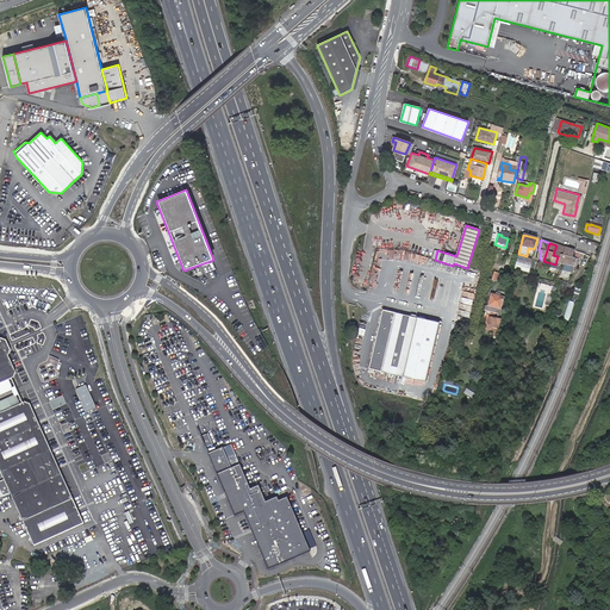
[(555,265),(568,268),(574,250),(556,246),(553,255),(558,256),(555,265)]
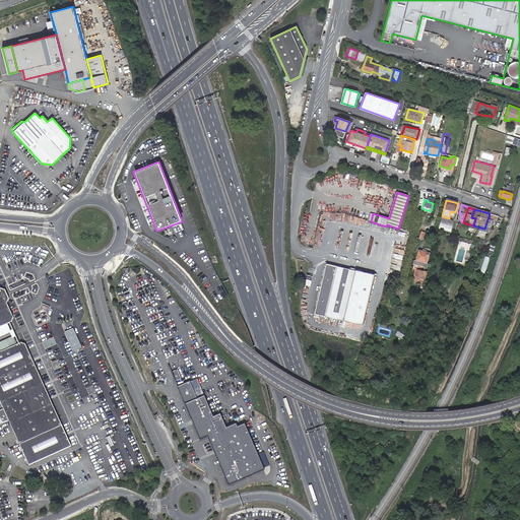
[(494,232),(499,216),(490,213),(484,229),(490,231),(494,232)]
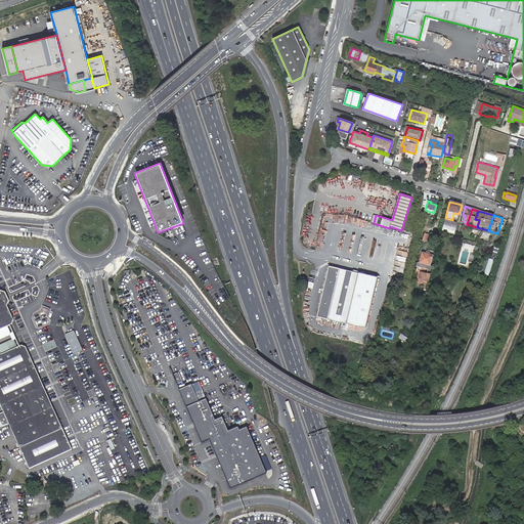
[(456,223),(445,220),(442,231),(454,234),(456,223)]
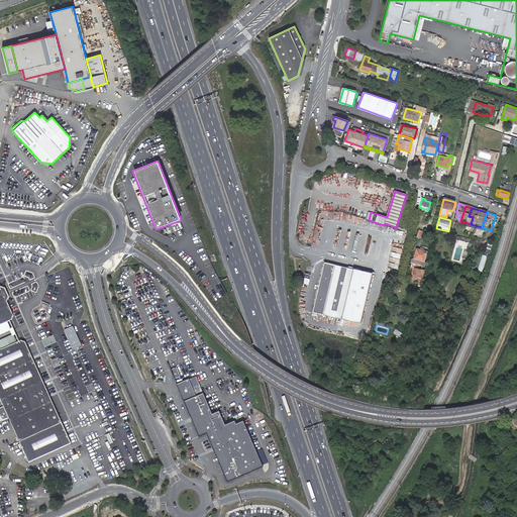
[(420,288),(426,265),(424,264),(426,252),(415,249),(414,255),(413,260),(422,263),(421,267),(421,268),(418,268),(417,271),(415,277),(415,278),(419,279),(417,287),(420,288)]
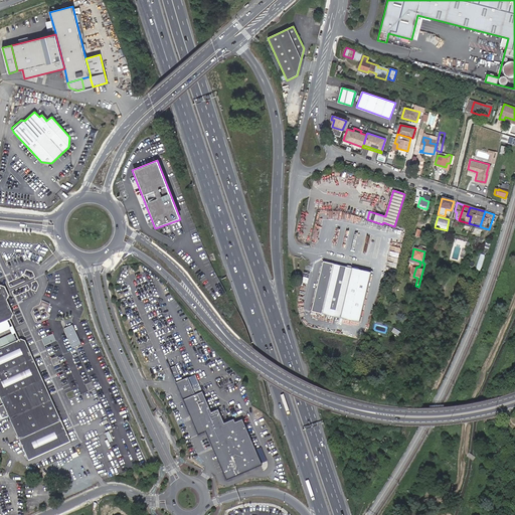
[(410,253),(408,263),(419,266),(420,262),(411,259),(412,254),(410,253)]
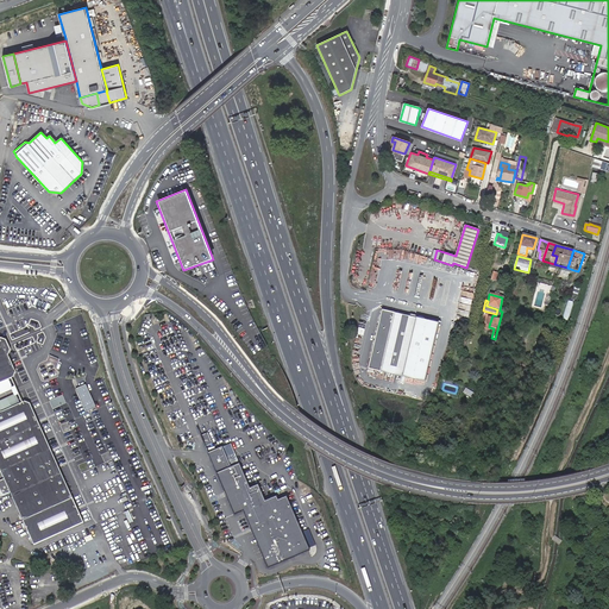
[(383,313),(369,371),(389,376),(408,319),(383,313)]
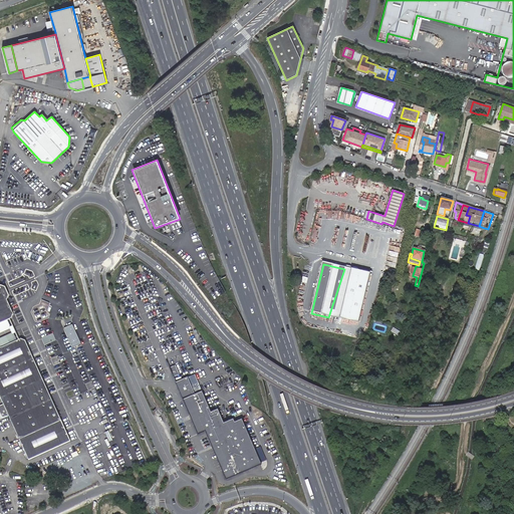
[(344,269),(328,317),(359,324),(368,288),(371,275),(344,269)]
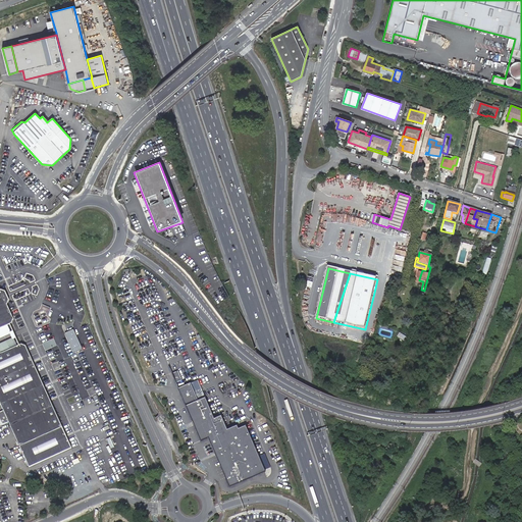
[(0,328),(7,325),(11,323),(13,319),(7,304),(9,300),(5,292),(1,290),(0,290),(0,289),(0,328)]
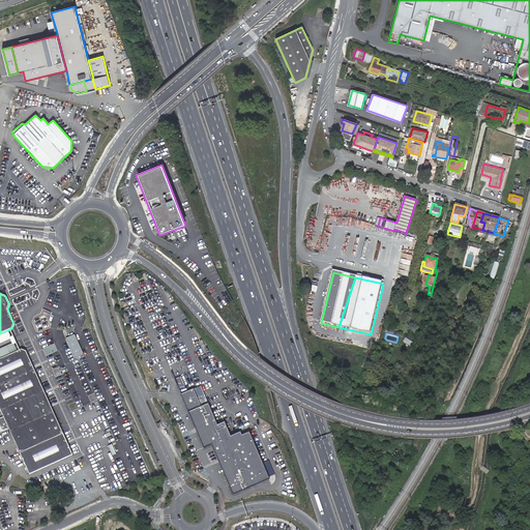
[(0,343),(11,337),(7,330),(0,333),(0,343)]
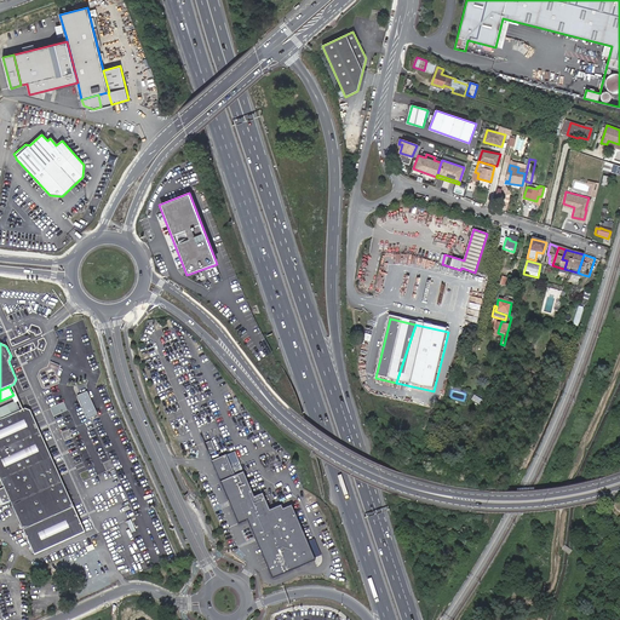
[(466,394),(452,390),(449,397),(464,402),(466,394)]
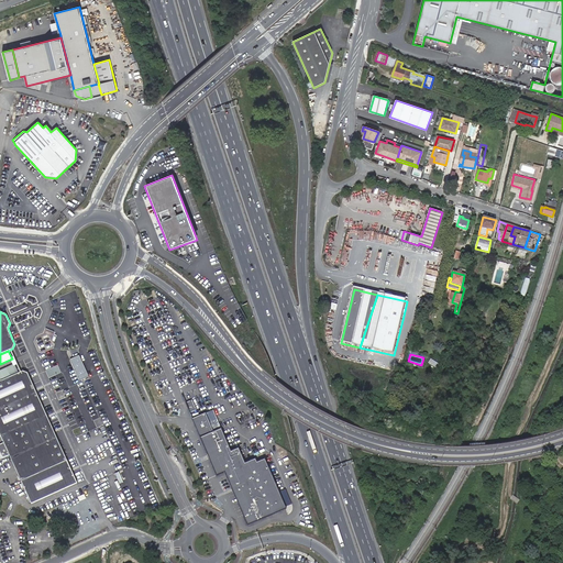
[(89,376),(79,355),(70,360),(80,381),(89,376)]
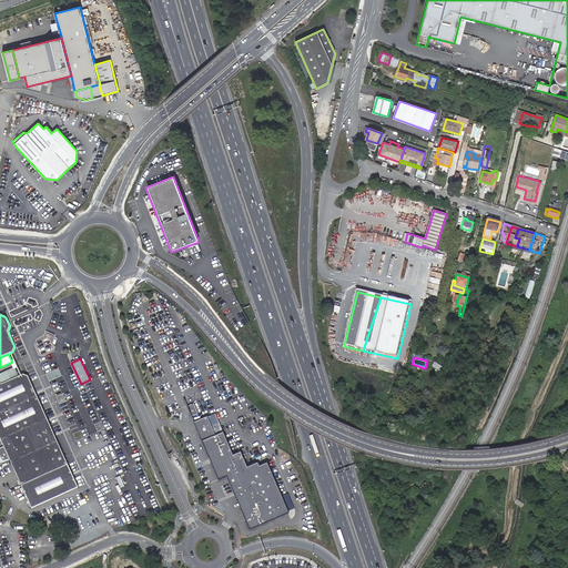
[(0,374),(0,384),(18,376),(14,368),(0,374)]
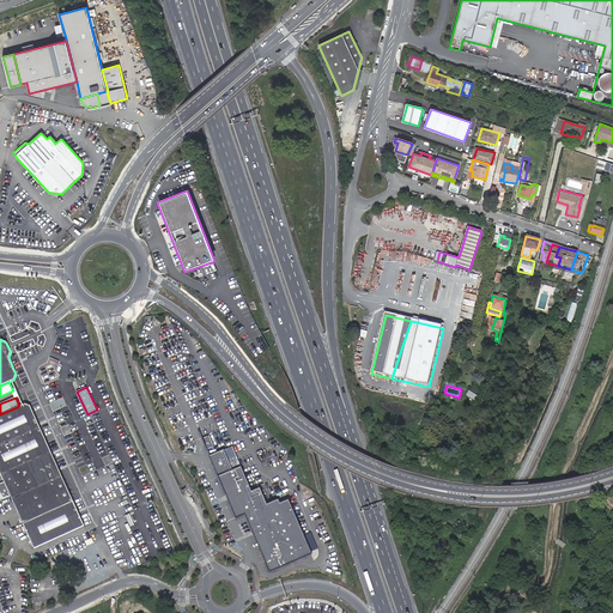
[(84,526),(30,406),(24,405),(19,406),(0,414),(0,474),(0,475),(4,483),(0,483),(0,492),(2,498),(10,495),(34,548),(84,526)]
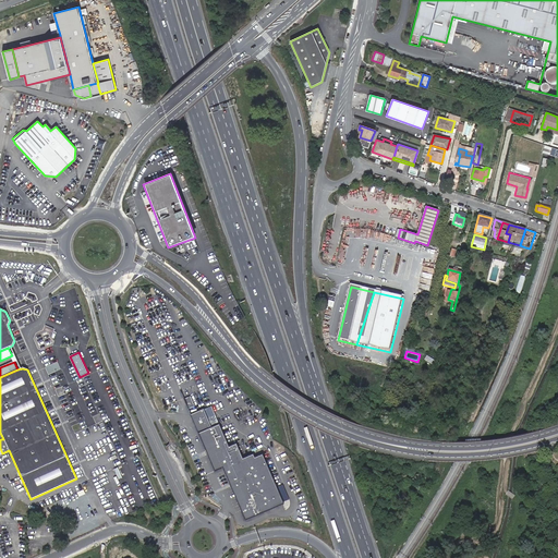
[(191,408),(197,404),(193,396),(186,399),(191,408)]
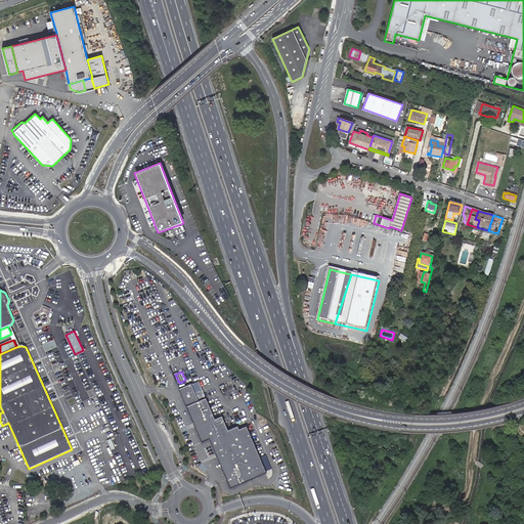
[(210,440),(230,488),(266,473),(247,427),(239,431),(237,427),(228,432),(222,417),(215,420),(207,399),(200,402),(191,385),(180,390),(203,442),(210,440)]
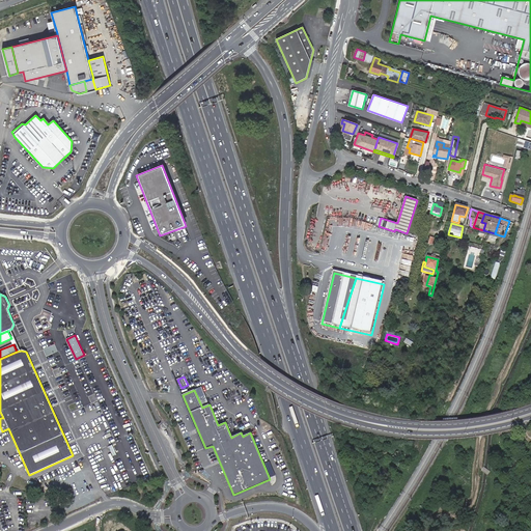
All buildings are outlined.
